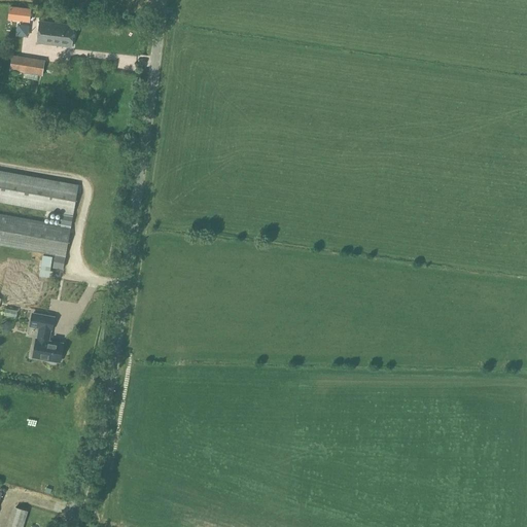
[(30,22),(31,10),(15,8),(12,7),(10,7),(8,19),(10,19),(30,22)]
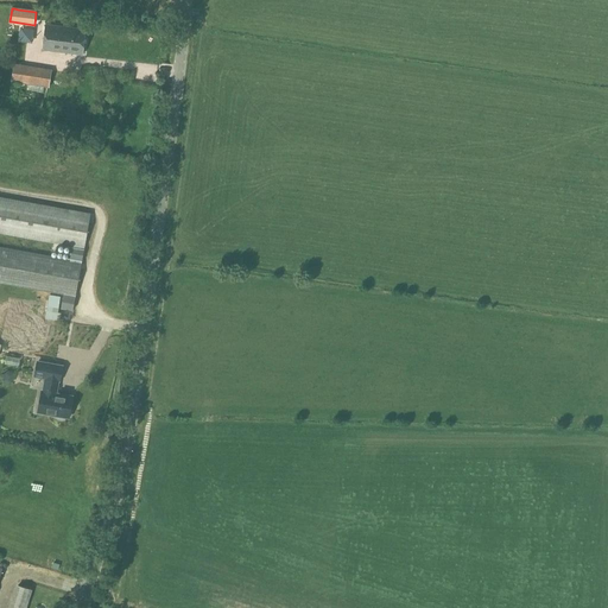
[(82,55),(86,30),(45,25),(43,50),(82,55)]
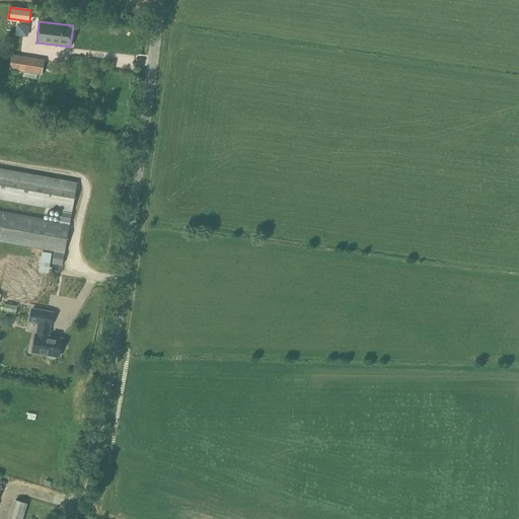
[(15,43),(24,36),(19,30),(10,36),(15,43)]
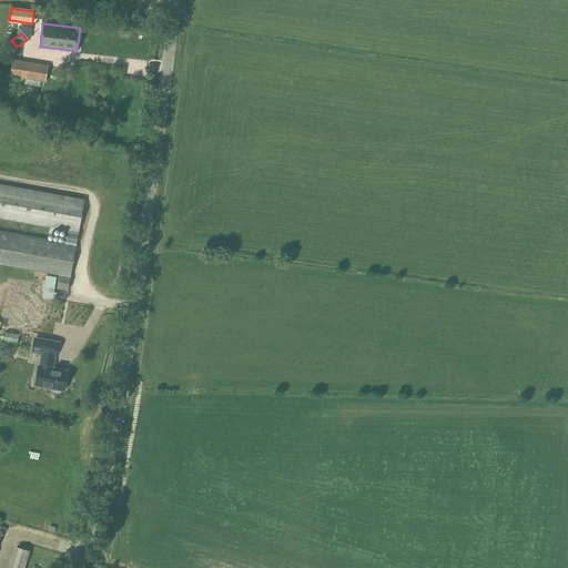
[(49,66),(13,60),(10,75),(47,81),(49,66)]
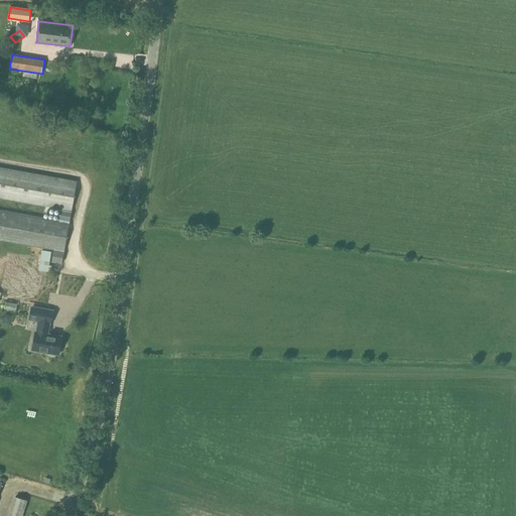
[(21,192),(19,202),(24,203),(22,211),(45,216),(49,199),(21,192)]
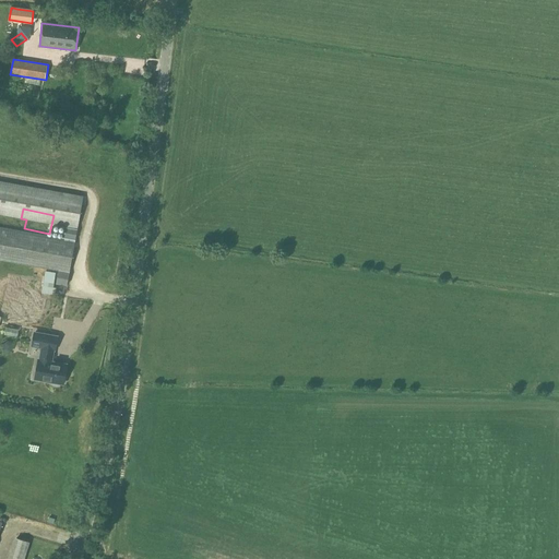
[(58,250),(59,238),(48,238),(47,249),(58,250)]
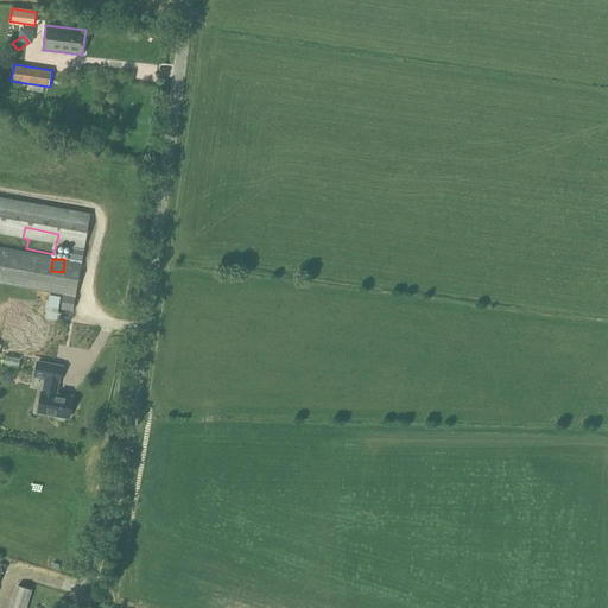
[(31,348),(32,340),(16,339),(16,347),(31,348)]
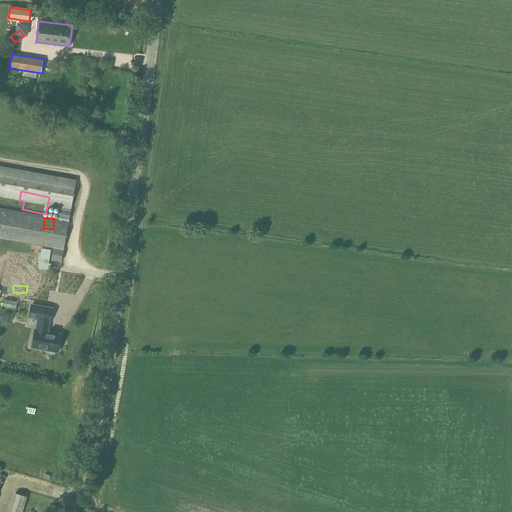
[(52,324),(54,310),(32,305),(29,319),(38,321),(36,330),(35,330),(31,350),(59,355),(62,335),(49,333),(50,324),(52,324)]
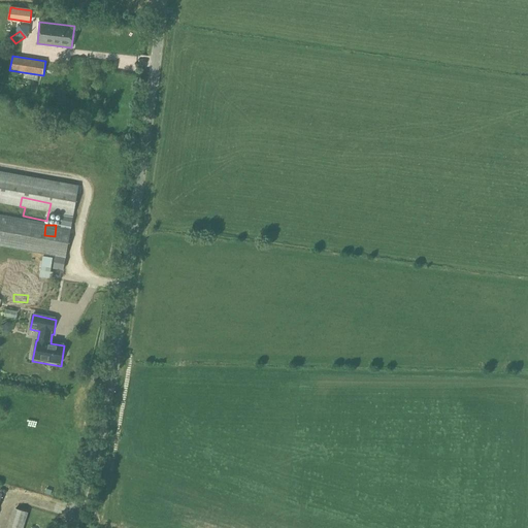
[(5,321),(0,324),(0,328),(2,331),(9,326),(5,321)]
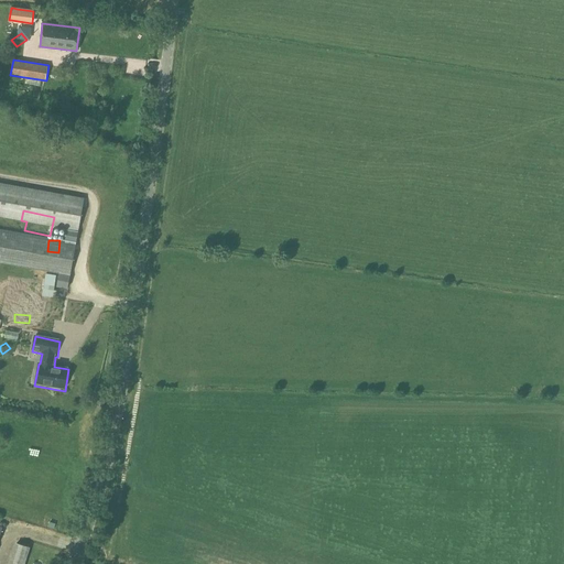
[(23,563),(30,546),(17,543),(10,563),(23,563)]
